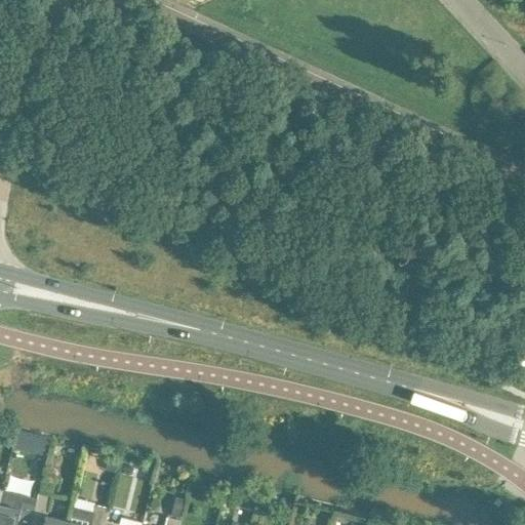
[(37,434),(34,445),(47,448),(50,437),(37,434)]
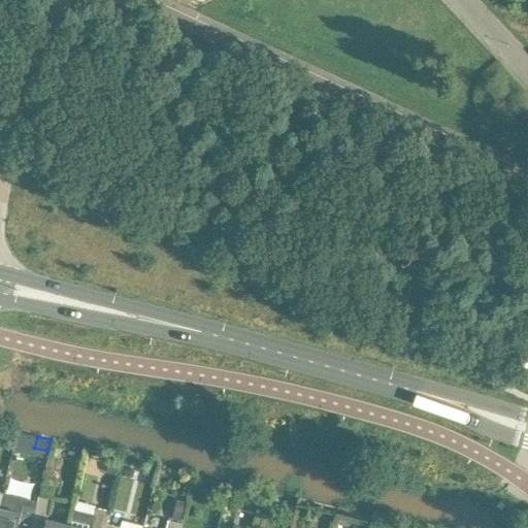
[(112,458),(109,470),(118,472),(120,460),(112,458)]
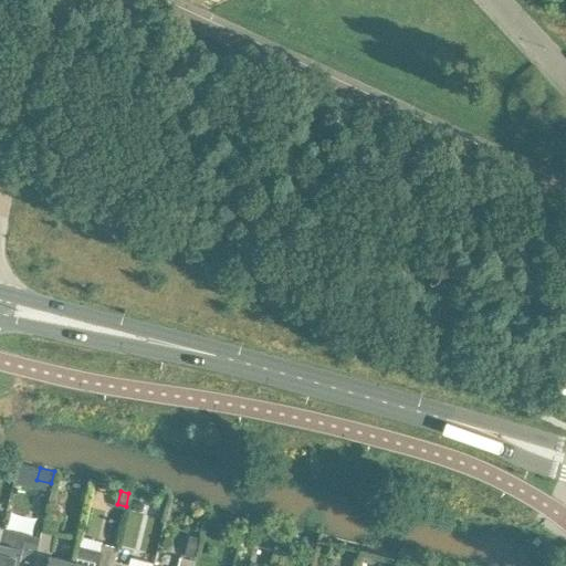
[(51,556),(56,534),(60,520),(45,516),(42,530),(40,537),(33,565),(73,565),(74,562),(51,556)]
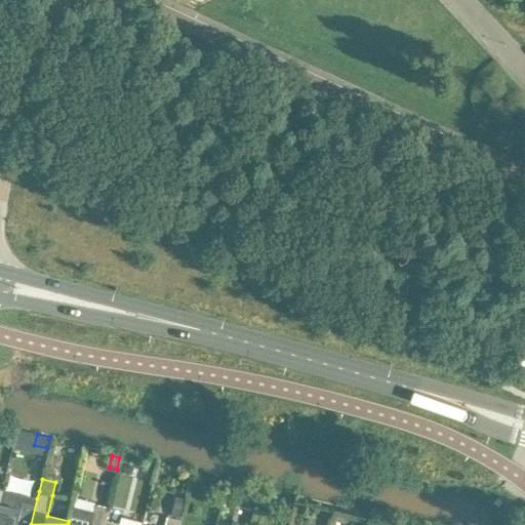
[(2,490),(0,497),(0,524),(31,524),(37,498),(2,490)]
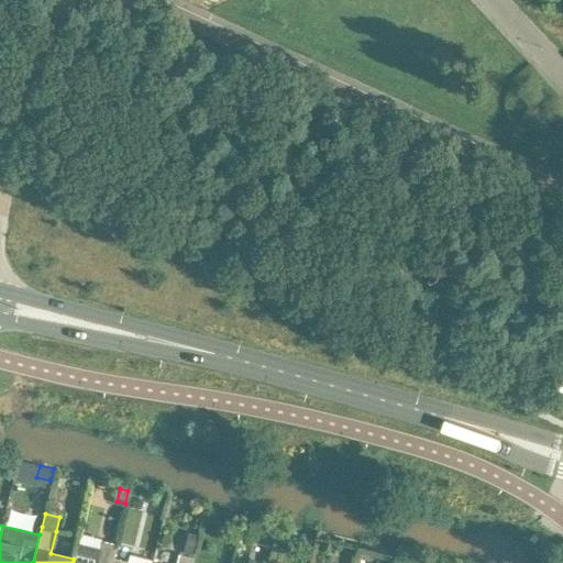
[(188,532),(184,552),(192,554),(198,534),(188,532)]
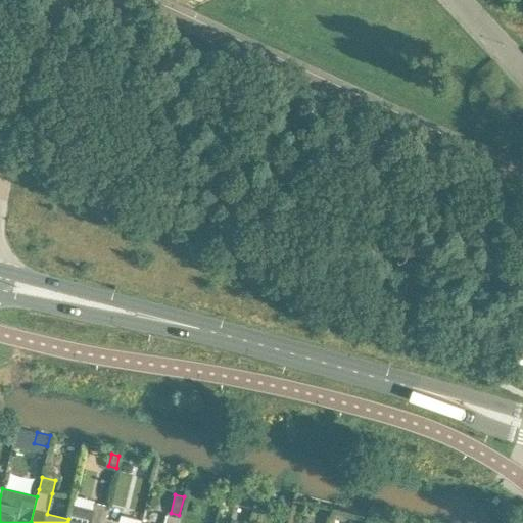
[(95,504),(94,510),(73,505),(68,519),(67,522),(104,522),(105,519),(108,507),(95,504)]
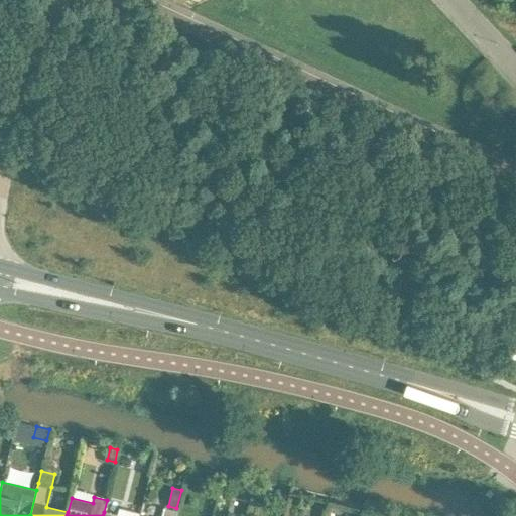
[(139,515),(175,515),(177,510),(164,507),(161,515),(142,515),(140,515),(139,515)]
